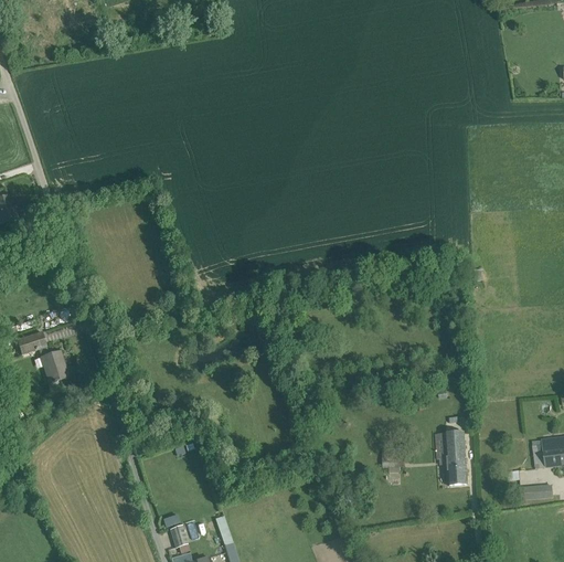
[(0,222),(11,219),(11,220),(13,219),(12,219),(17,216),(10,193),(0,197),(0,222)]
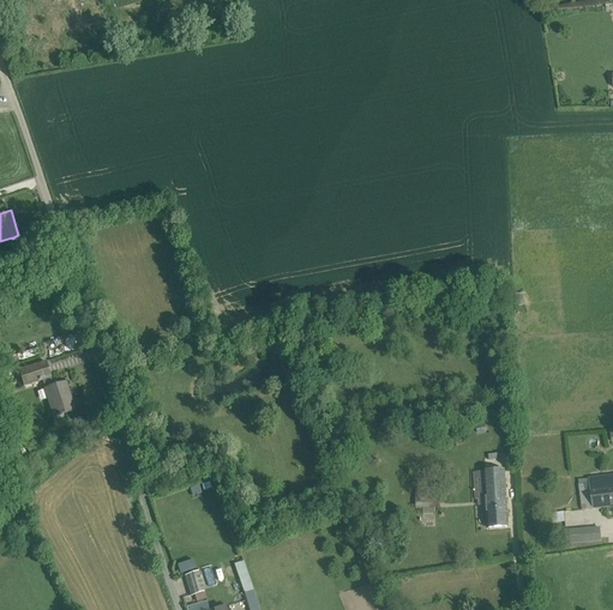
[(0,263),(10,258),(4,249),(0,252),(0,263)]
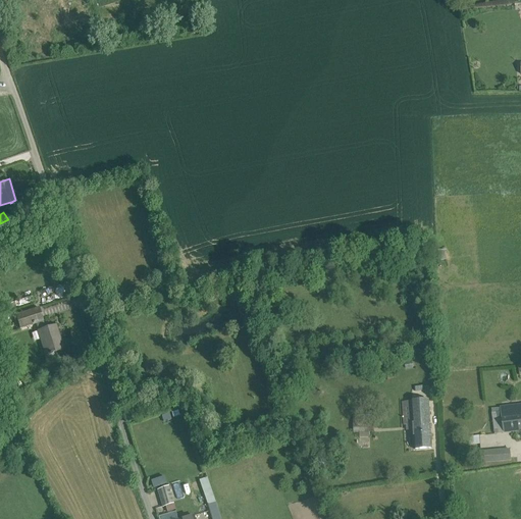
[(230,290),(228,297),(236,299),(238,292),(230,290)]
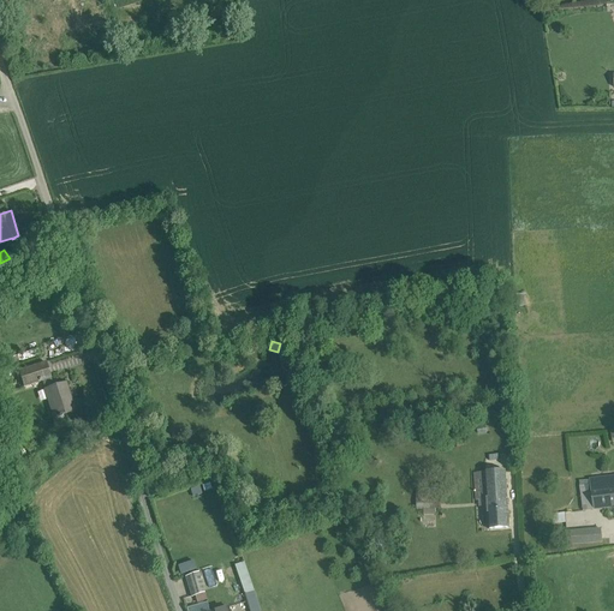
[(49,375),(45,359),(17,367),(23,384),(41,377),(45,387),(53,414),(73,408),(65,381),(53,384),(49,375)]
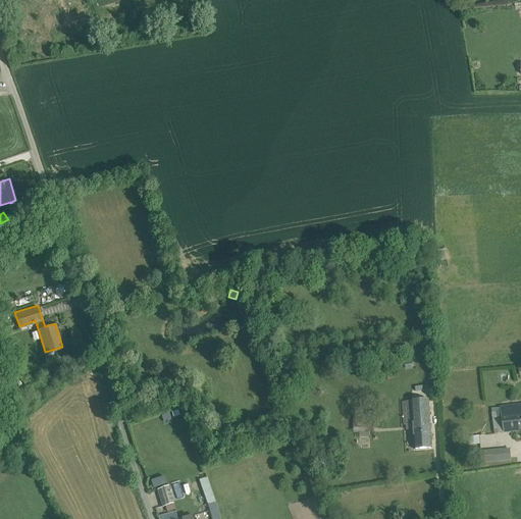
[(402,399),(404,427),(412,427),(414,447),(431,446),(428,397),(402,399)]
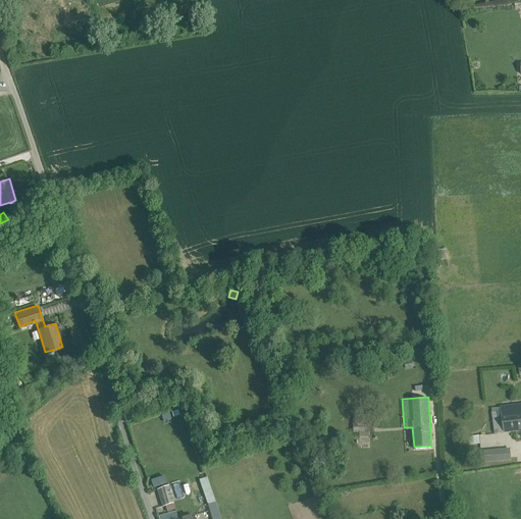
[(520,401),(501,404),(501,405),(504,430),(520,427),(520,401)]
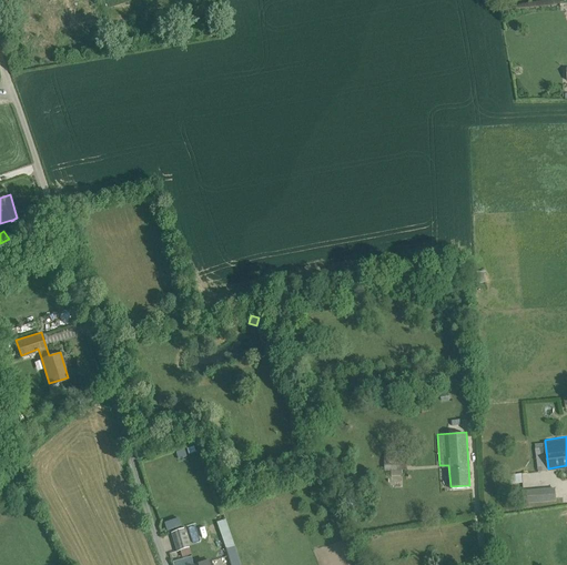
[(545,440),(534,442),(537,470),(548,468),(545,441),(545,440)]
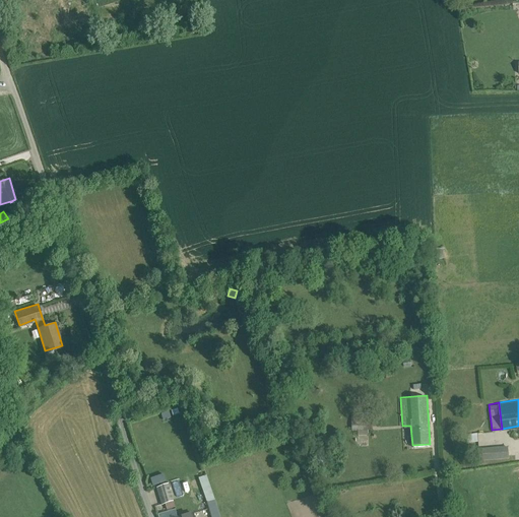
[(168,409),(160,411),(163,417),(170,415),(168,409)]
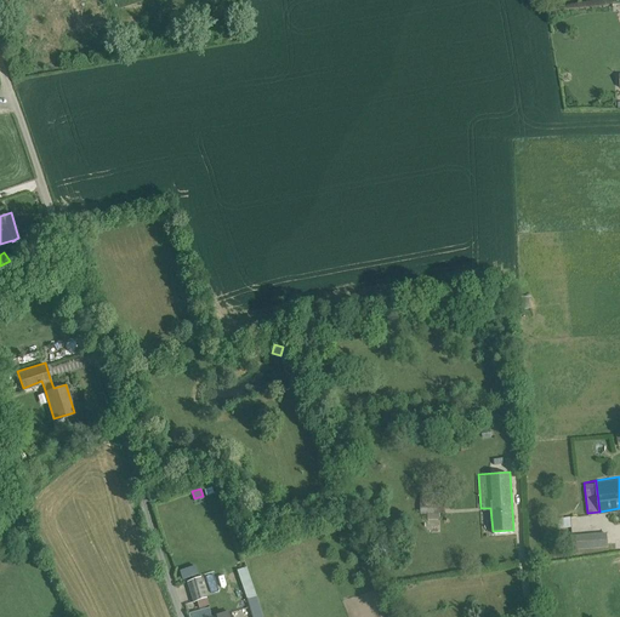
[(420,510),(444,510),(444,493),(420,493),(420,510)]
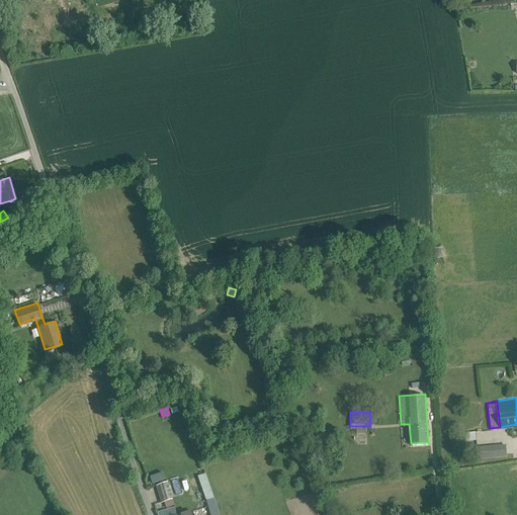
[(462,431),(463,439),(476,437),(474,429),(462,431)]
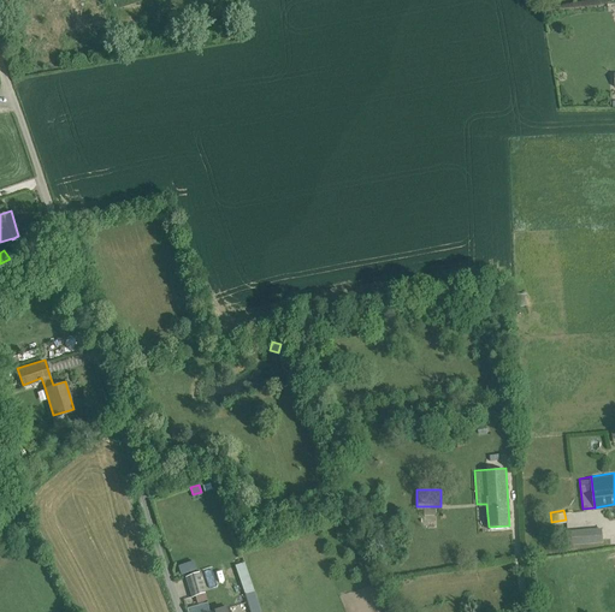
[(601,526),(566,529),(567,544),(602,540),(601,526)]
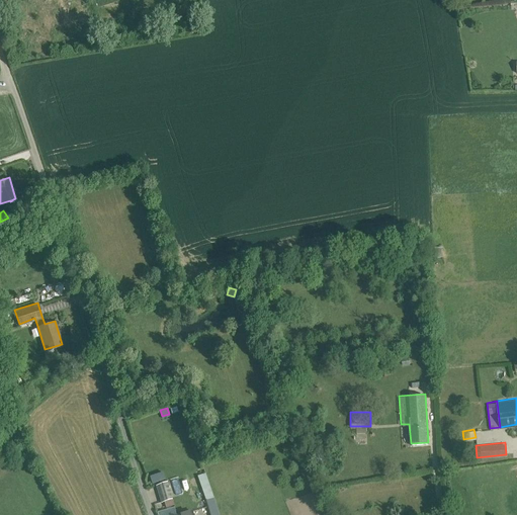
[(165,478),(162,469),(149,475),(151,482),(165,478)]
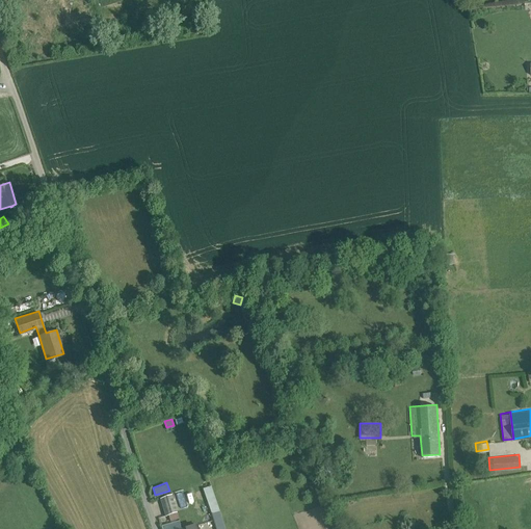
[(171,493),(159,496),(164,513),(167,512),(176,510),(171,493)]
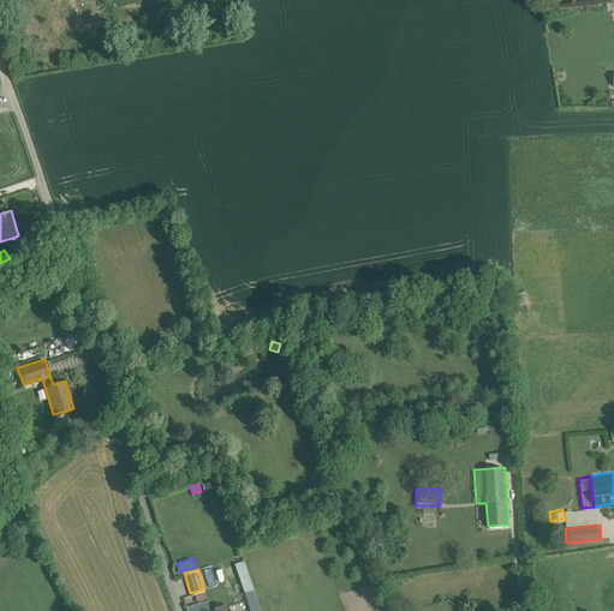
[(203,589),(194,592),(196,599),(206,597),(203,589)]
